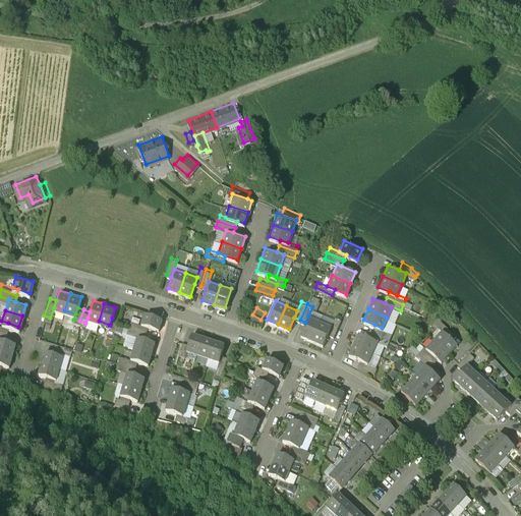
[(162,318),(145,311),(141,323),(148,325),(159,329),(162,318)]
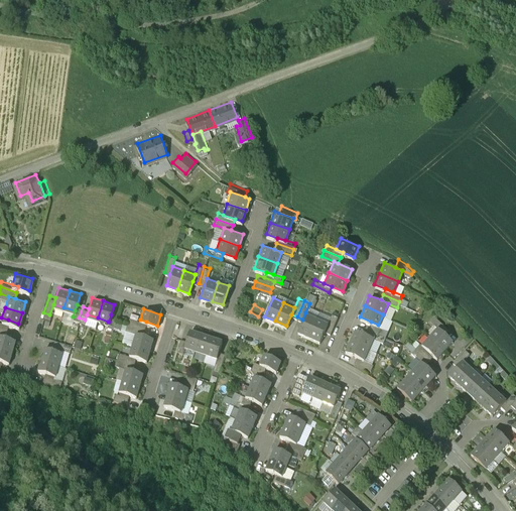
[(305,312),(302,320),(297,331),(308,336),(316,316),(305,312)]
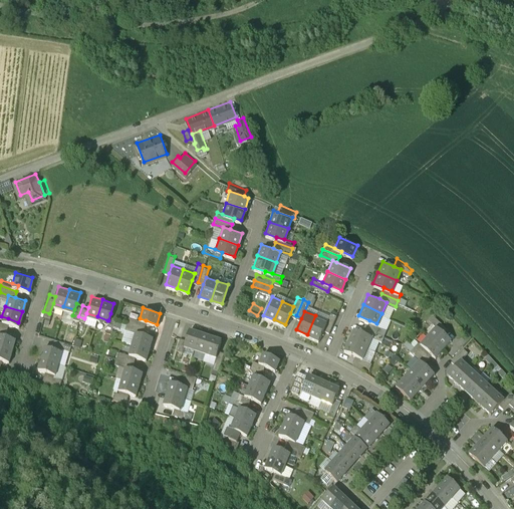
[(330,311),(326,320),(323,328),(328,330),(336,314),(330,311)]
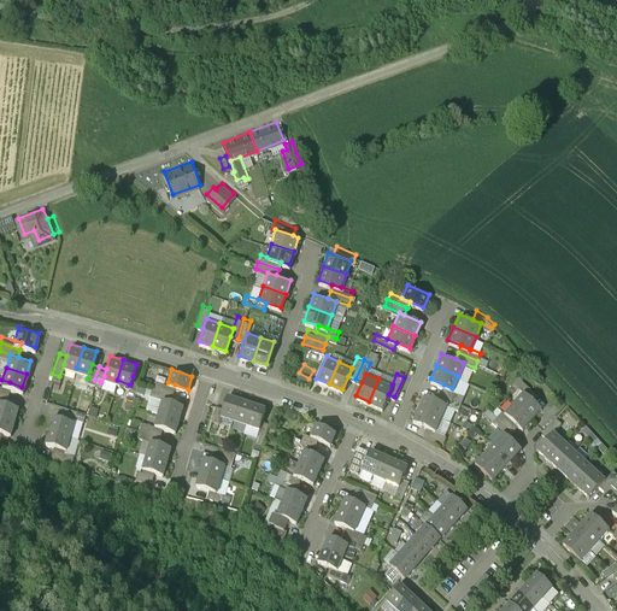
[(139,379),(133,376),(130,385),(129,385),(128,391),(135,393),(139,379)]
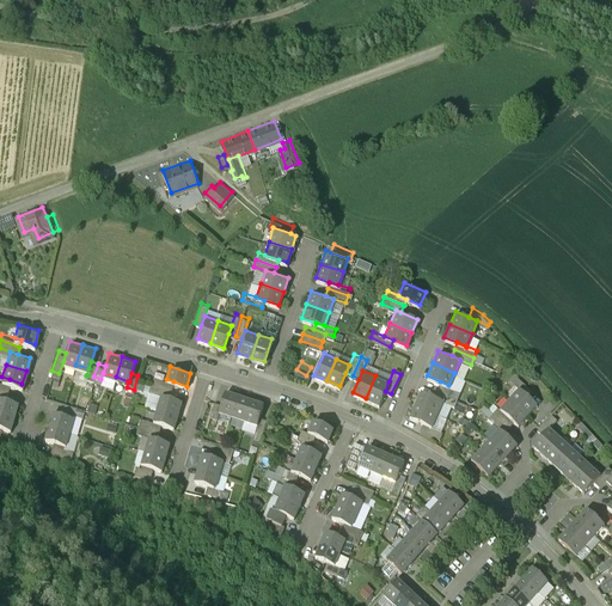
[(531,387),(515,373),(510,378),(519,386),(526,392),(531,387)]
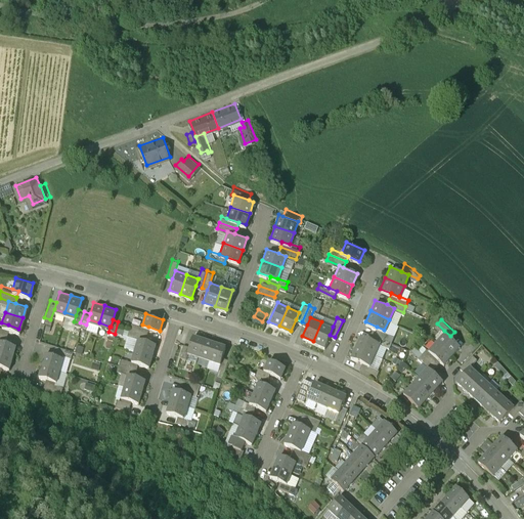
[(142,325),(131,321),(129,328),(146,333),(148,327),(142,325)]
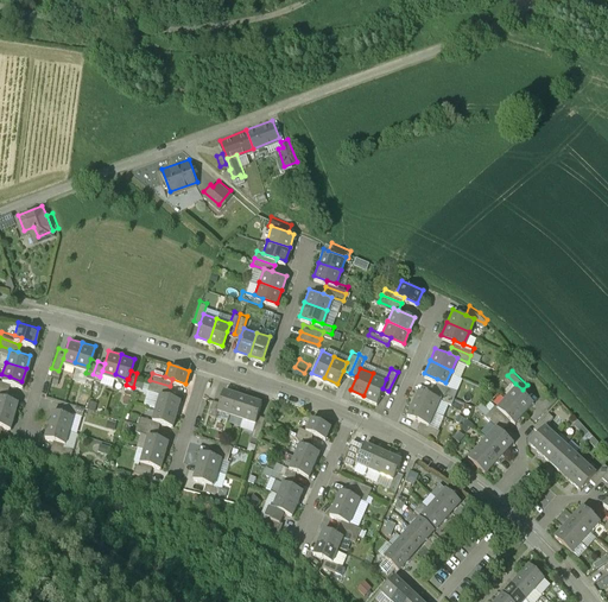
[(386,379),(373,373),(363,395),(377,401),(382,388),(386,379)]
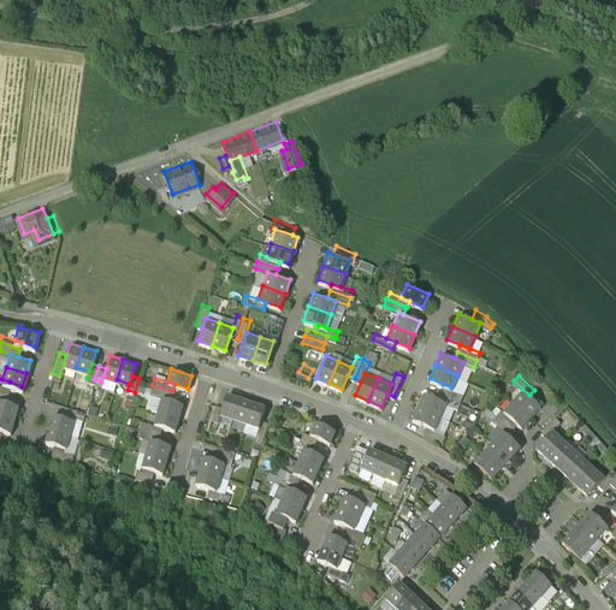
[(451,388),(443,384),(440,391),(460,400),(463,392),(451,388)]
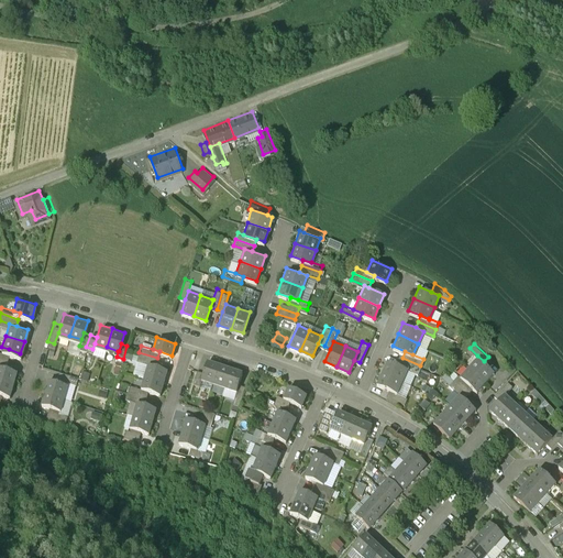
[(157,358),(139,352),(136,359),(148,362),(155,364),(157,358)]
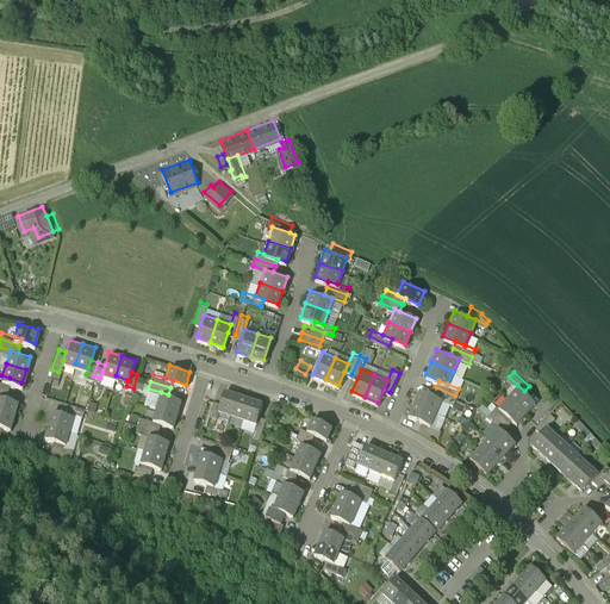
[(524,391),(517,385),(508,396),(526,411),(535,400),(524,391)]
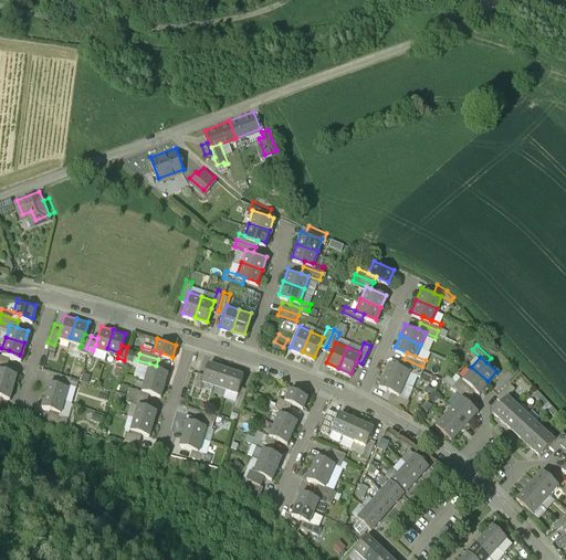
[(401,365),(389,359),(384,371),(405,380),(409,369),(409,368),(401,365)]
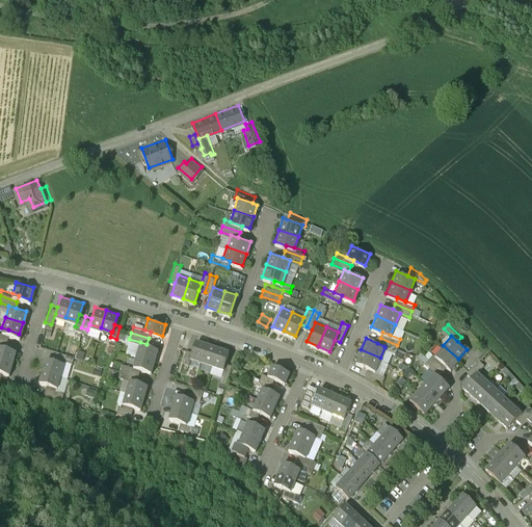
[(397,345),(380,338),(377,343),(384,346),(384,347),(395,351),(397,345)]
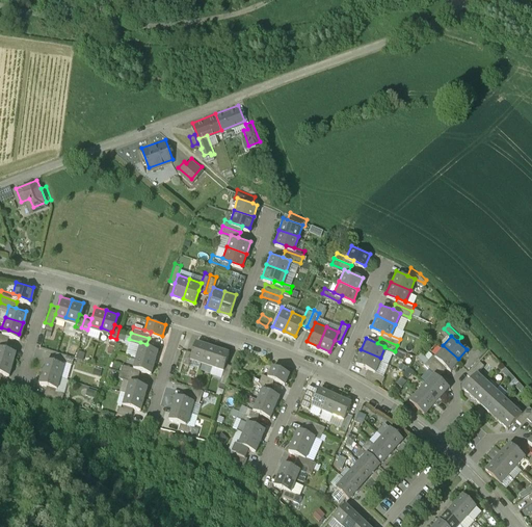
[(207,342),(195,339),(192,349),(190,357),(202,360),(207,342)]
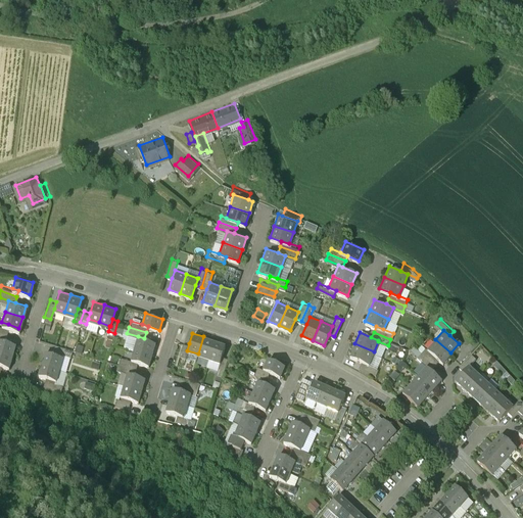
[(4,336),(0,334),(0,346),(11,350),(15,339),(4,336)]
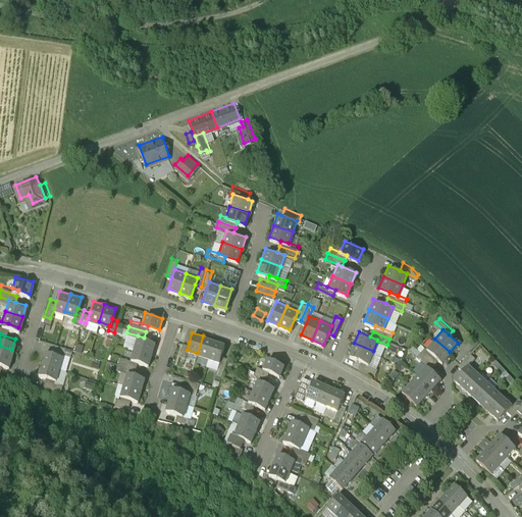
[(144,338),(138,335),(135,347),(152,352),(155,341),(144,338)]
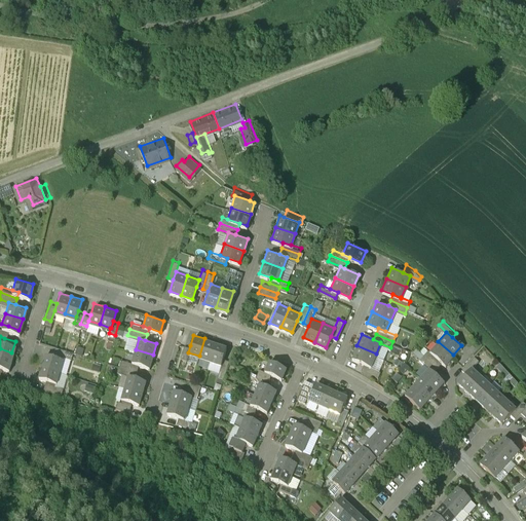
[(216,342),(204,338),(199,356),(210,360),(216,342)]
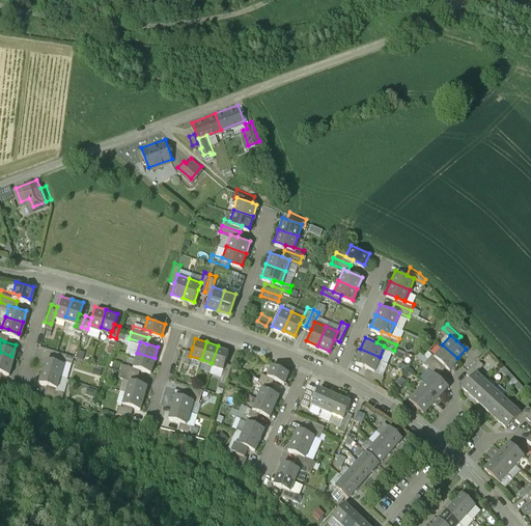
[(457,358),(442,344),(434,353),(434,354),(445,364),(449,367),(457,358)]
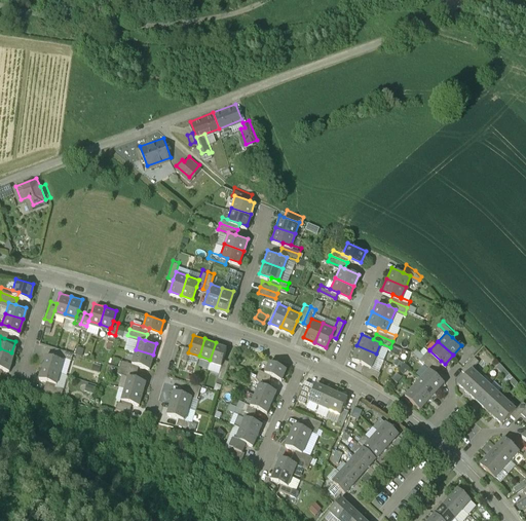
[(73,348),(55,342),(53,348),(63,351),(63,352),(71,355),(73,348)]
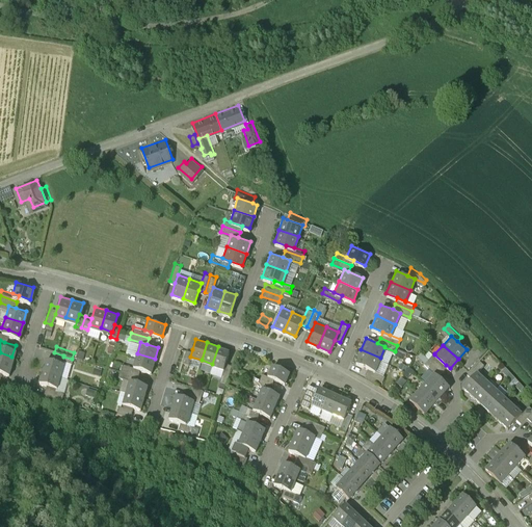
[(218,346),(212,364),(223,367),(225,361),(229,349),(218,346)]
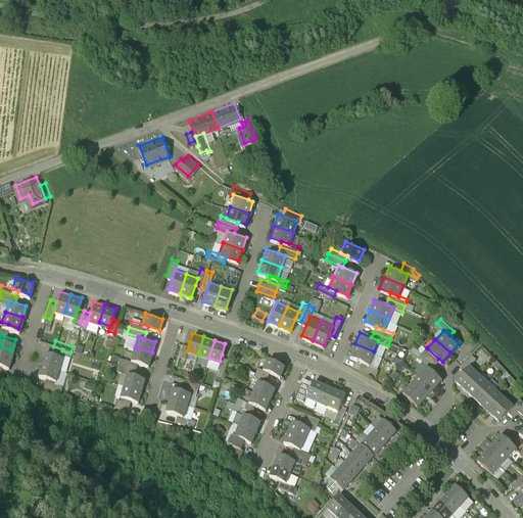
[(189,343),(183,342),(179,354),(185,356),(187,350),(189,343)]
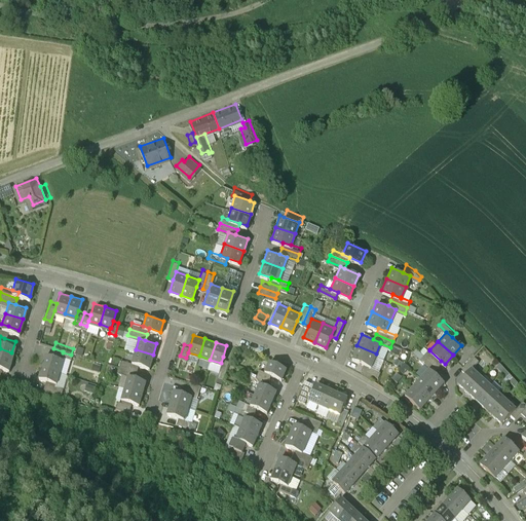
[(376,354),(357,345),(351,357),(364,362),(371,365),(376,354)]
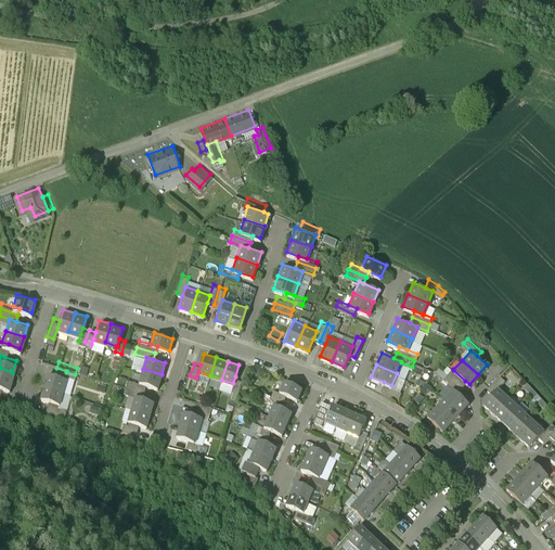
[(465,381),(453,370),(453,369),(451,367),(447,372),(461,385),(465,381)]
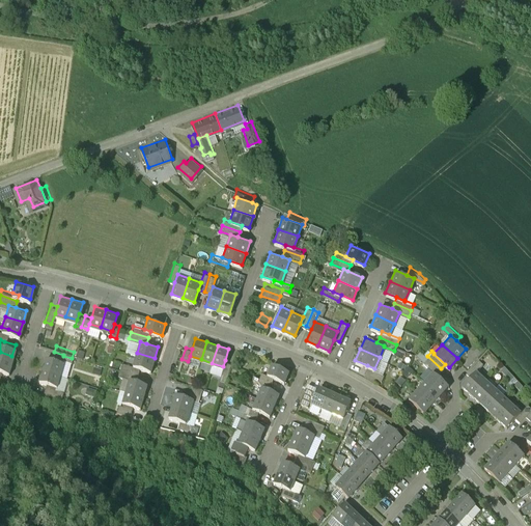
[(11,356),(0,352),(0,366),(1,365),(8,367),(11,356)]
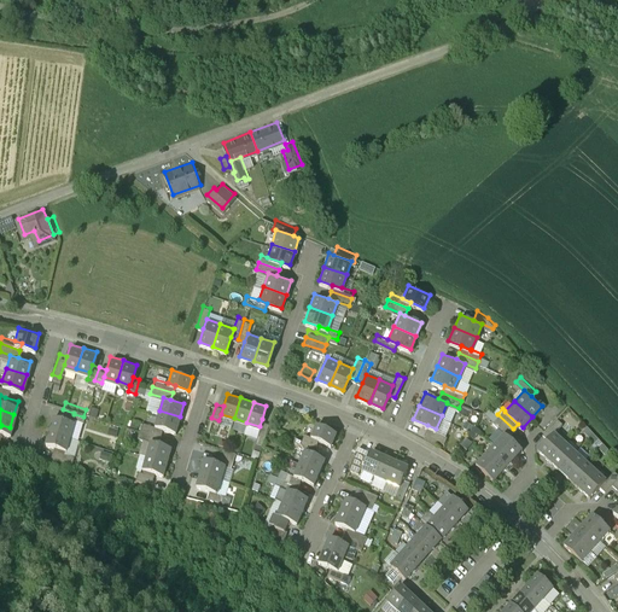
[(62,413),(53,411),(48,424),(69,430),(74,417),(73,417),(74,414),(74,413),(63,409),(62,413)]
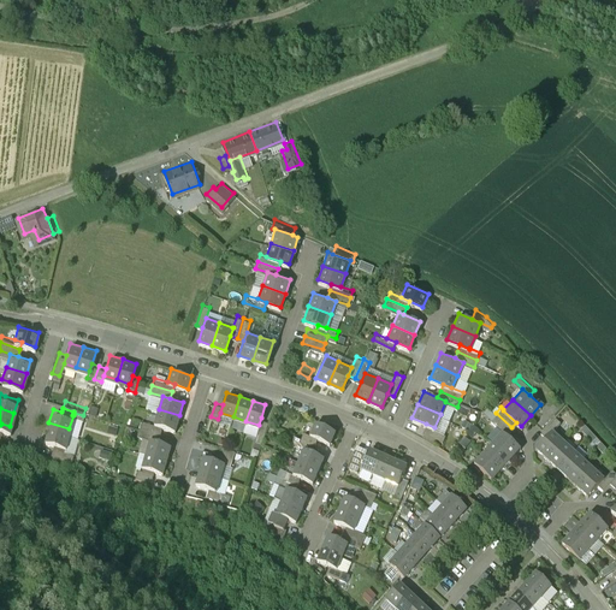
[(179,415),(159,409),(154,421),(154,422),(163,425),(175,428),(179,415)]
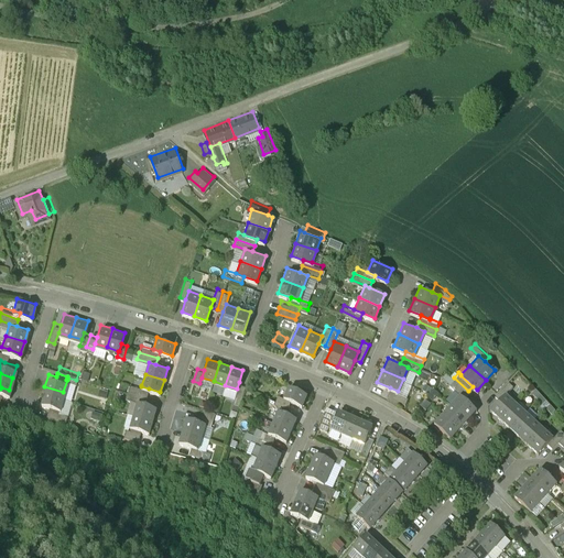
[(468,391),(454,378),(449,383),(459,392),(461,392),(464,396),(468,391)]
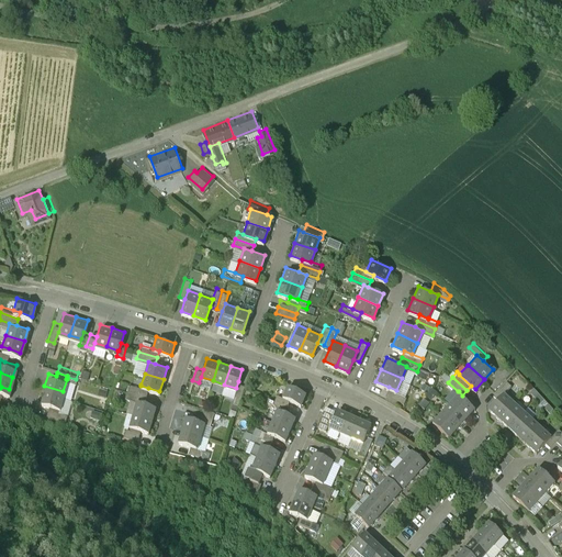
[(506,378),(493,392),(497,398),(504,391),(512,382),(506,378)]
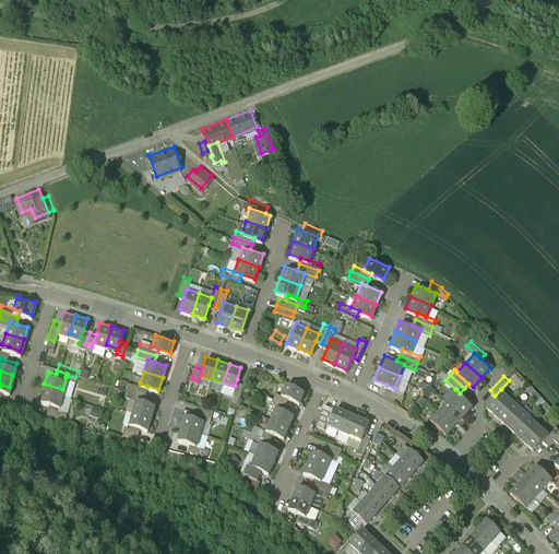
[(140,382),(128,379),(127,386),(145,391),(147,386),(140,384),(140,382)]
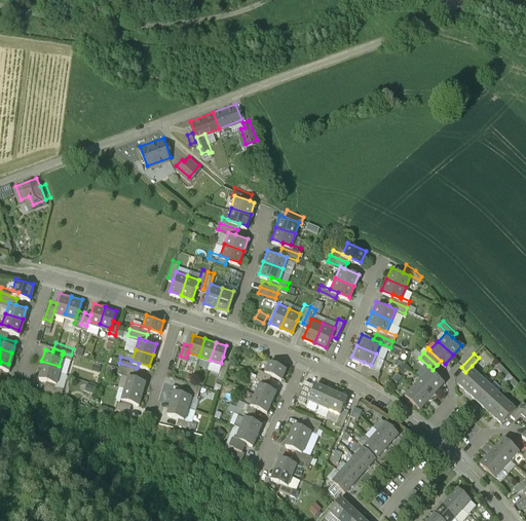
[(223,357),(221,363),(217,374),(223,376),(229,358),(223,357)]
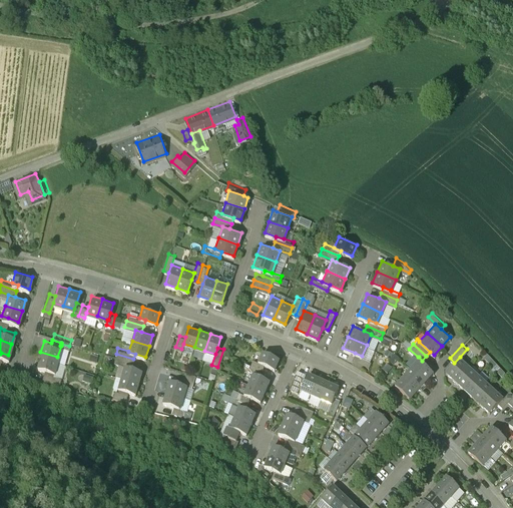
[(279,357),(263,350),(258,360),(258,361),(264,363),(275,368),(279,357)]
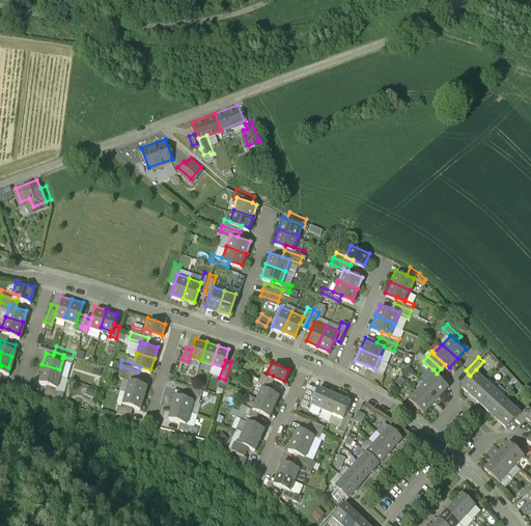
[(504,363),(500,367),(505,372),(509,369),(504,363)]
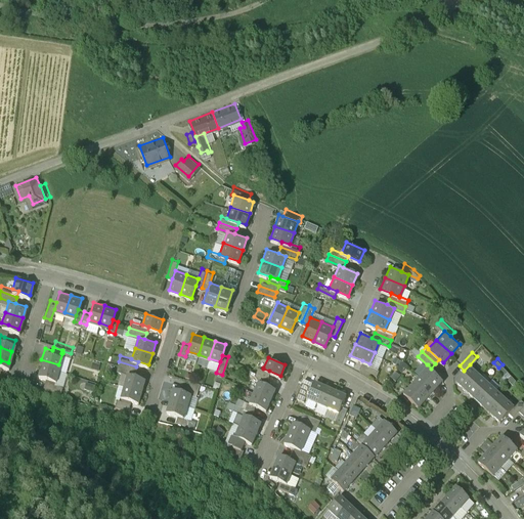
[(58,364),(41,359),(38,370),(45,373),(44,376),(53,379),(54,378),(54,376),(55,376),(58,364)]
